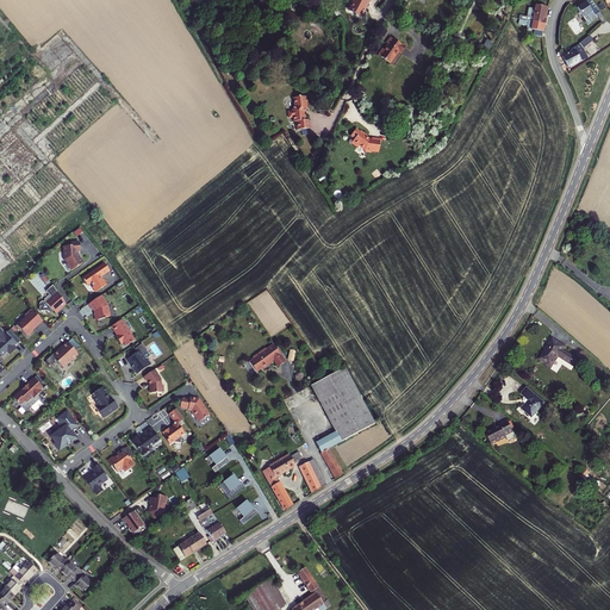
[(368,0),(352,0),(349,7),(361,14),(368,0)]
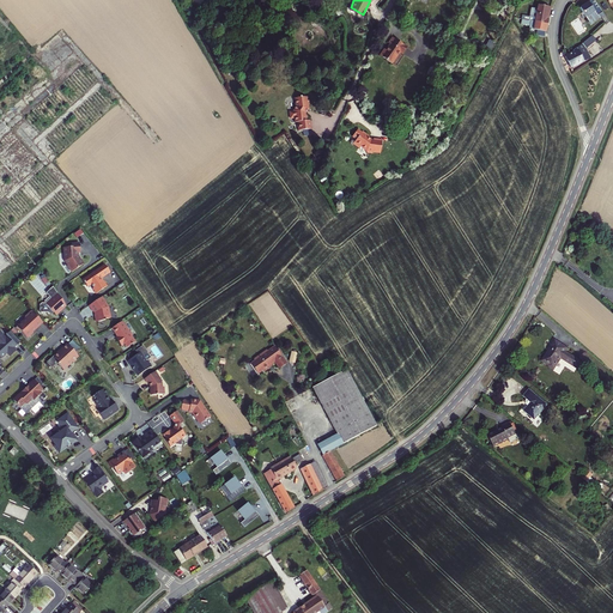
[(592,14),(601,28),(607,23),(589,1),(577,11),(584,19),(592,14)]
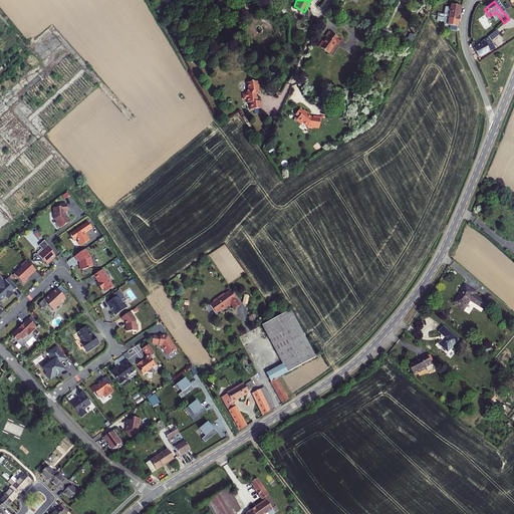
[(458,19),(462,5),(451,2),(449,9),(446,9),(445,14),(442,13),(441,15),(444,16),(458,19)]
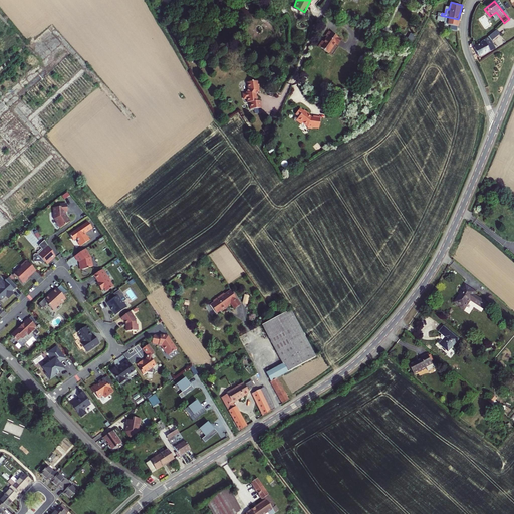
[(444,16),(441,15),(438,14),(437,19),(443,20),(443,22),(450,24),(449,28),(456,30),(458,19),(444,16)]
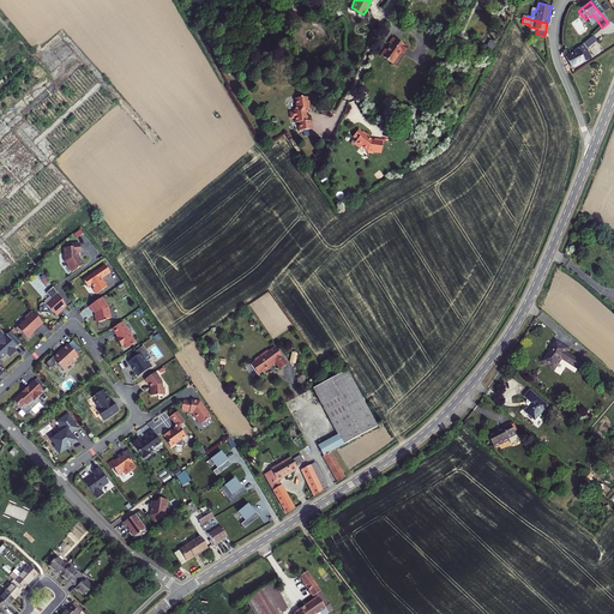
[(385,48),(380,55),(392,64),(401,52),(403,53),(408,47),(392,37),(389,42),(390,43),(386,49),(385,48)]
